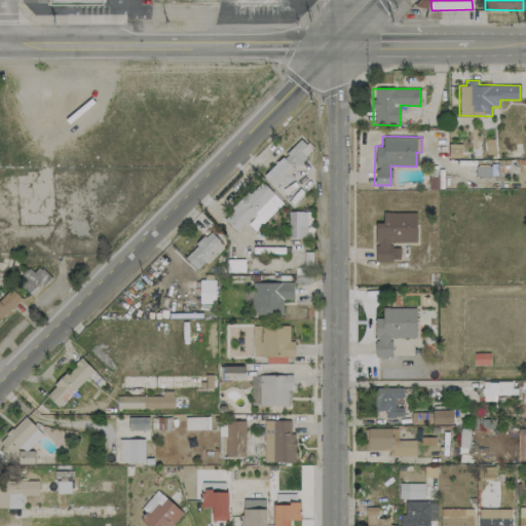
[(263,180),(293,204),(304,189),(286,175),(295,163),(298,165),(312,148),(298,137),(263,180)]
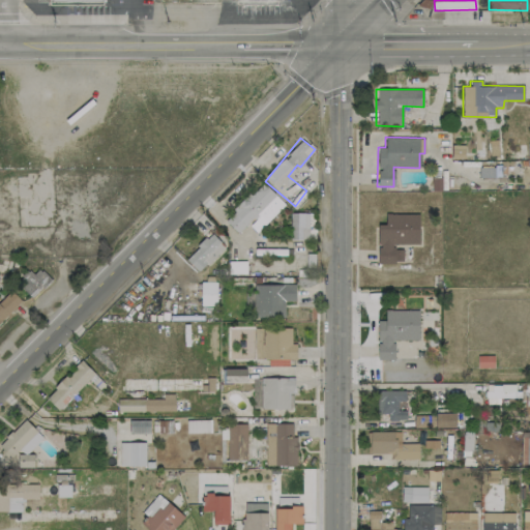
[(451,158),(464,159),(464,145),(451,145),(451,158)]
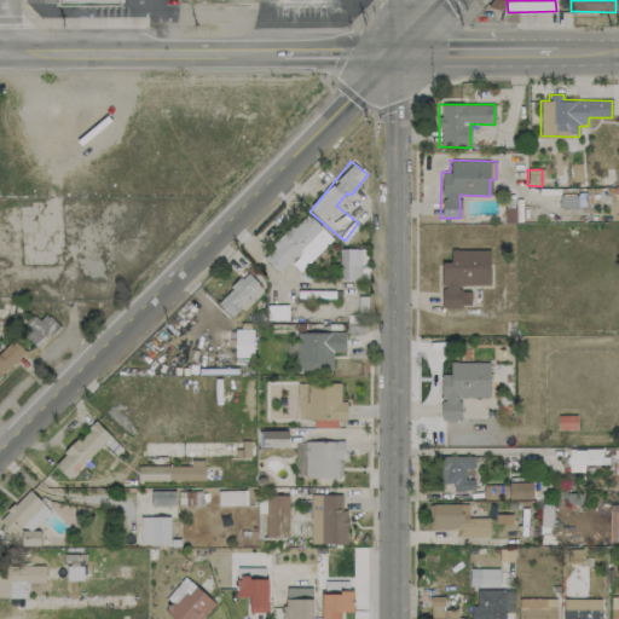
[(333,238),(306,212),(261,258),(278,273),(290,262),(300,272),(333,238)]
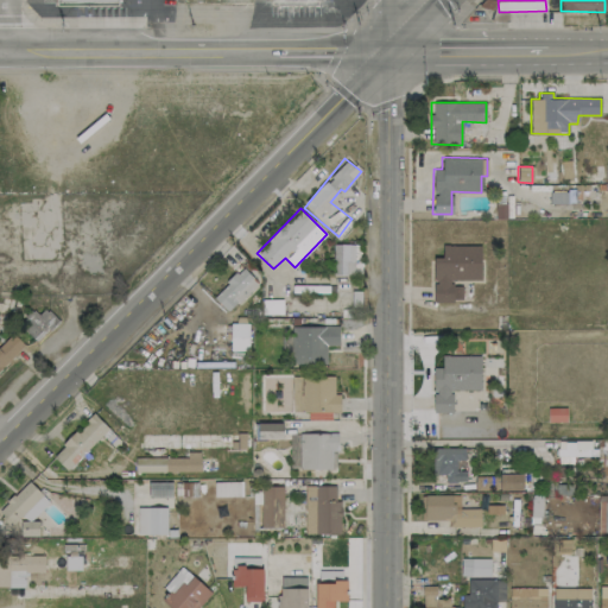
[(353,276),(354,245),(333,245),(333,276),(353,276)]
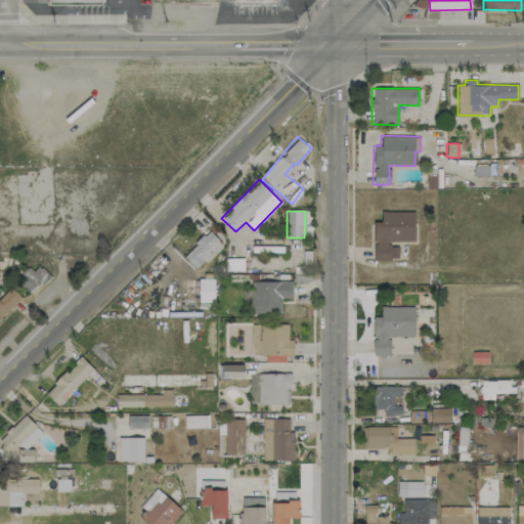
[(415,212),(381,211),(381,222),(374,222),(374,260),(398,260),(398,243),(413,243),(415,212)]
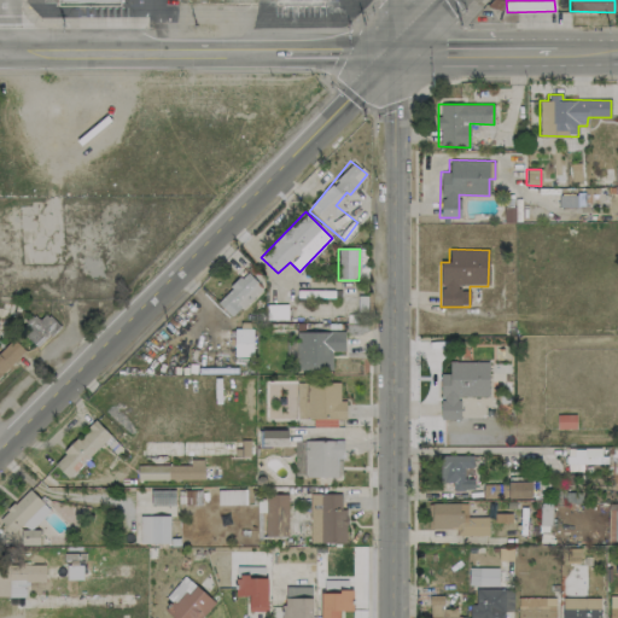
[(233,319),(262,289),(245,272),(216,302),(233,319)]
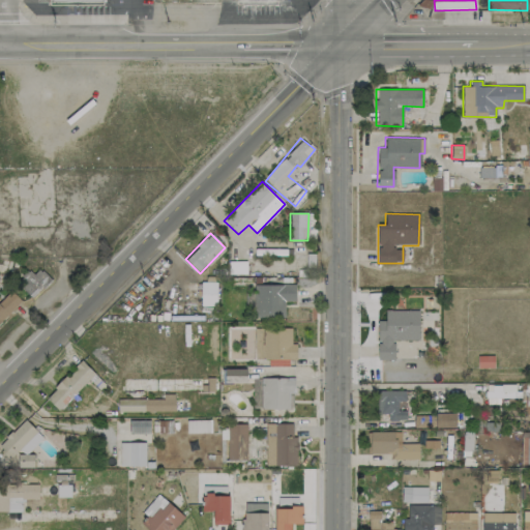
[(33,275),(28,269),(16,282),(31,298),(51,280),(40,268),(33,275)]
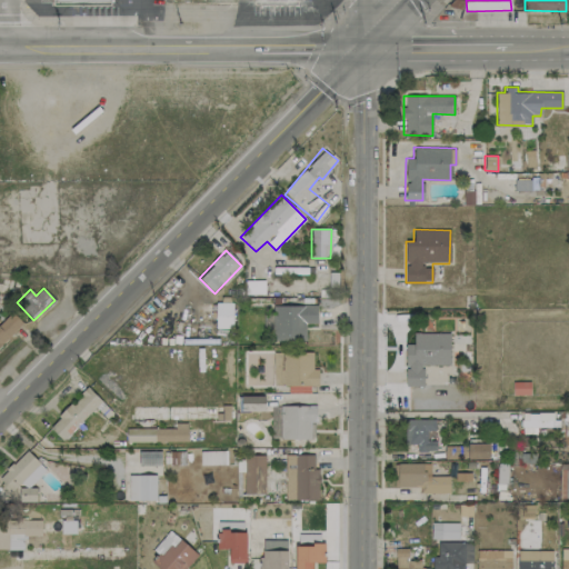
[(231,328),(232,302),(216,302),(216,328),(231,328)]
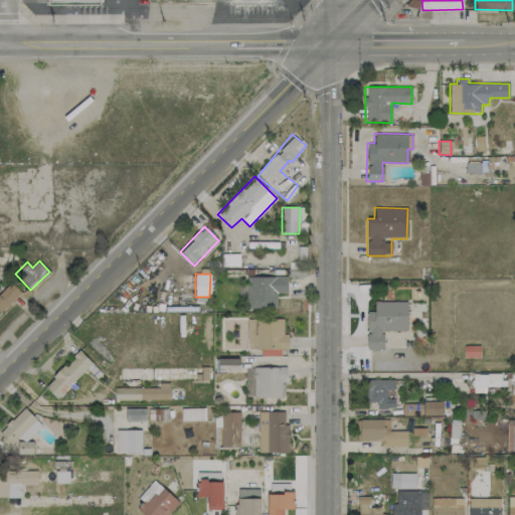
[(247,276),(247,308),(276,308),(277,292),(287,293),(288,277),(247,276)]
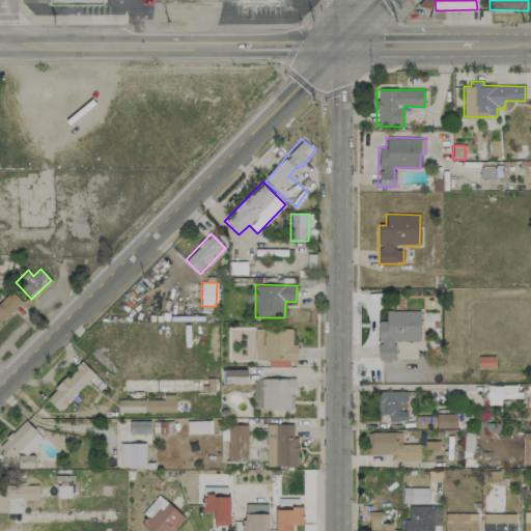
[(0,322),(21,301),(10,290),(0,301),(0,322)]
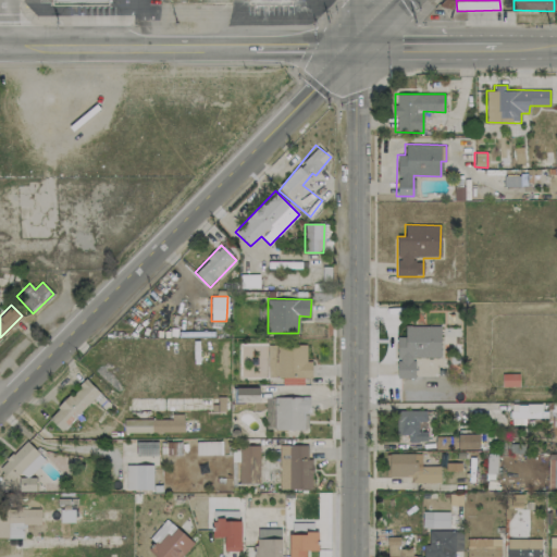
[(396,337),(397,379),(415,378),(413,358),(441,357),(440,325),(405,326),(405,336),(396,337)]
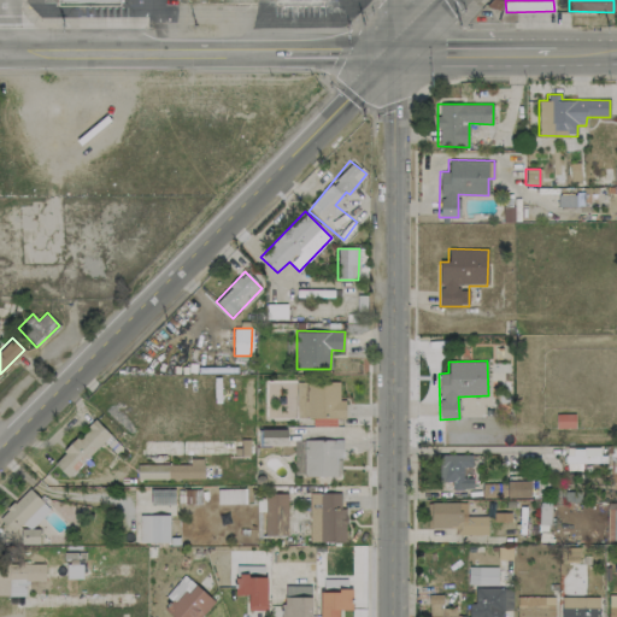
[(339,381),(295,382),(297,418),(345,417),(345,400),(339,400),(339,381)]
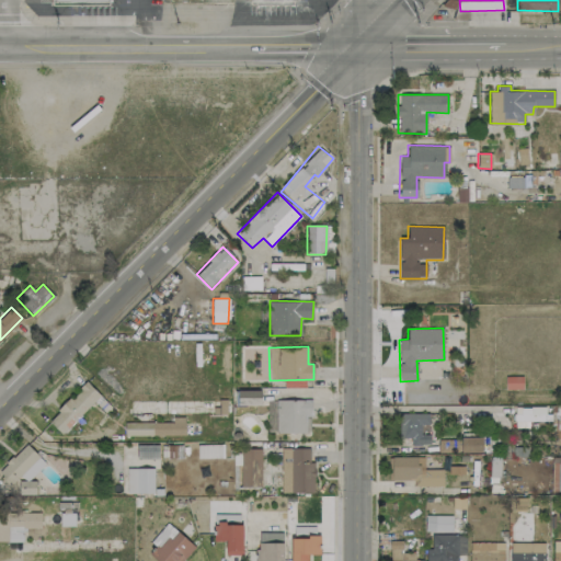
[(523,388),(522,376),(505,377),(505,389),(523,388)]
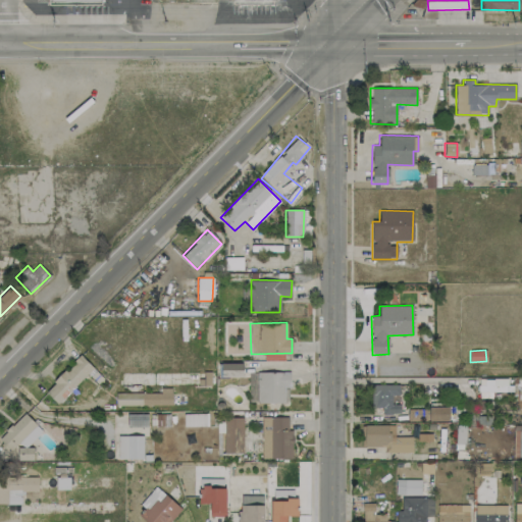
[(56,404),(94,369),(82,356),(44,389),(56,404)]
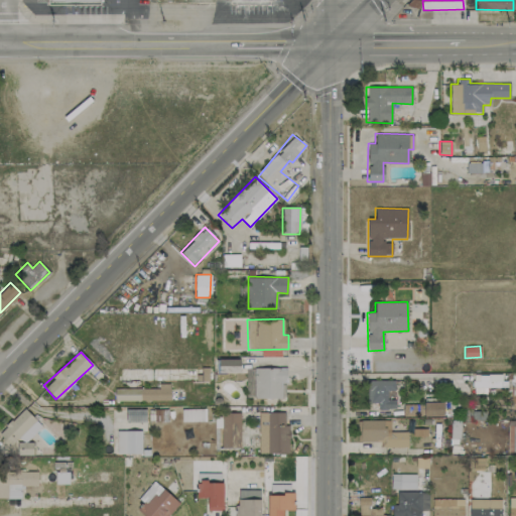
[(240,359),(217,359),(218,373),(240,372),(240,359)]
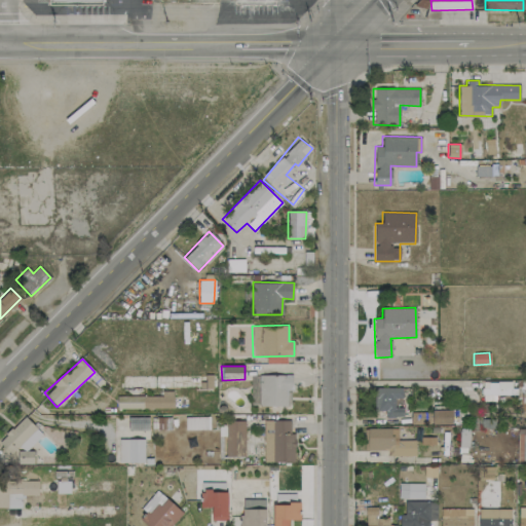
[(259,406),(289,406),(289,389),(293,389),(292,375),(259,375),(259,406)]
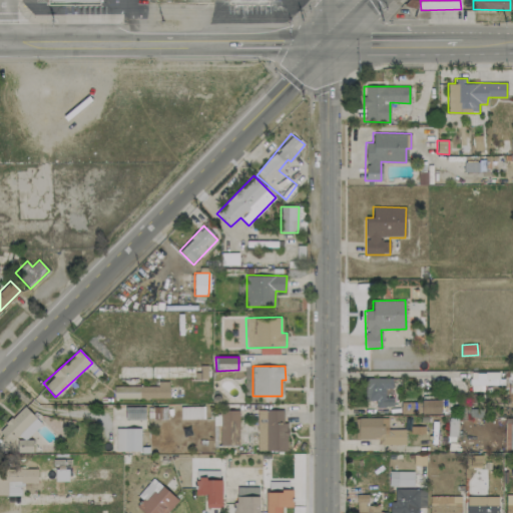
[(500,373),(470,372),(470,391),(483,391),(483,384),(499,385),(500,373)]
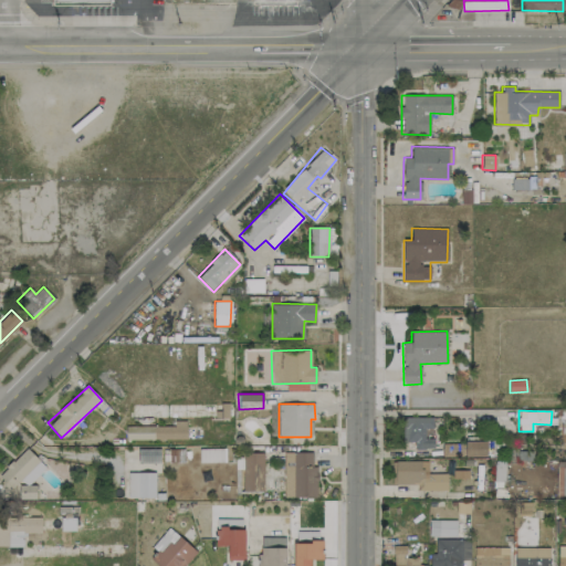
[(432,417),(402,417),(404,442),(415,442),(415,449),(433,449),(433,438),(425,438),(425,428),(432,428),(432,417)]
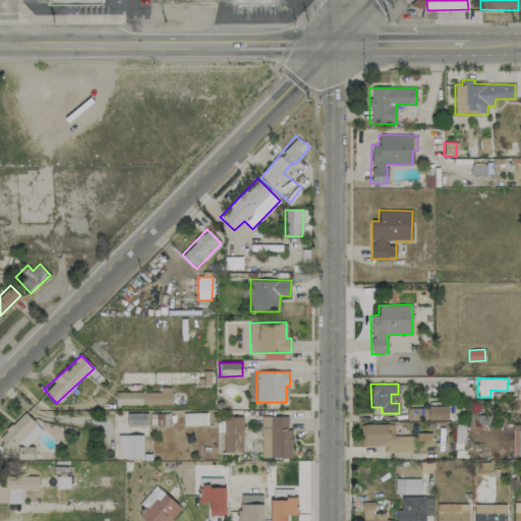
[(171,387),(160,387),(160,393),(116,392),(116,404),(171,405),(171,387)]
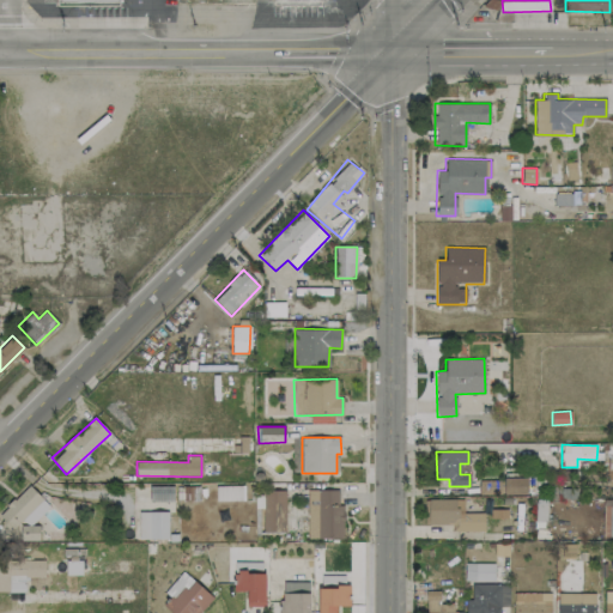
[(504,495),(527,495),(527,478),(504,478),(504,495)]
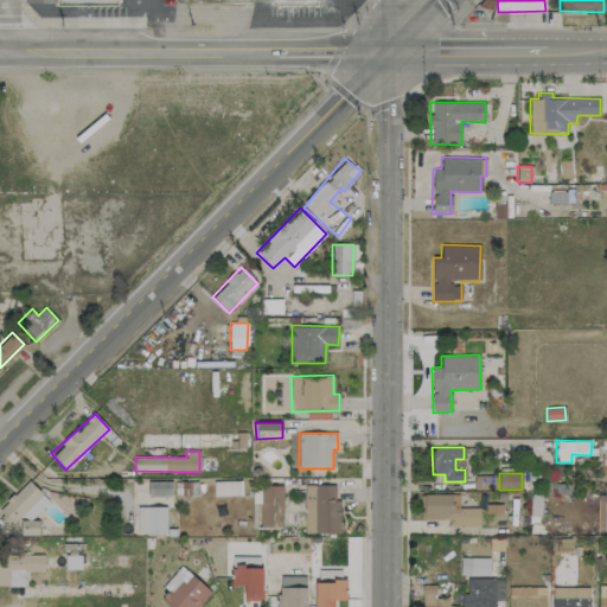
[(498,475),(474,475),(474,489),(498,489),(498,475)]
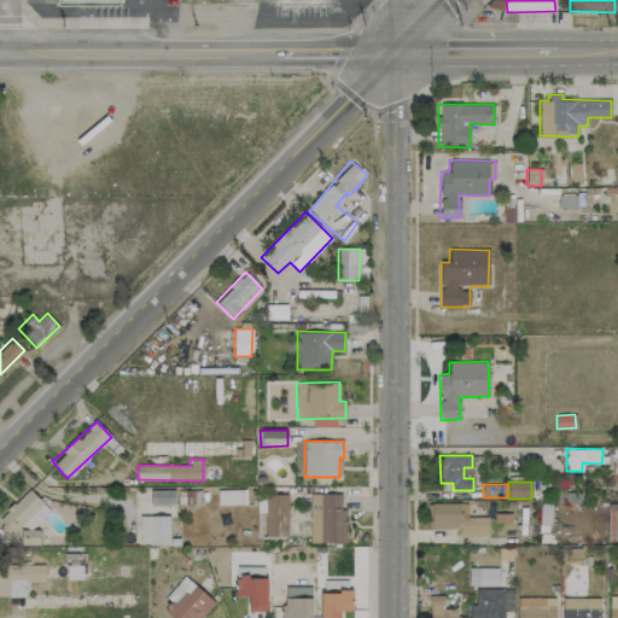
[(0,520),(13,534),(21,526),(27,532),(50,511),(29,489),(0,516),(0,520)]
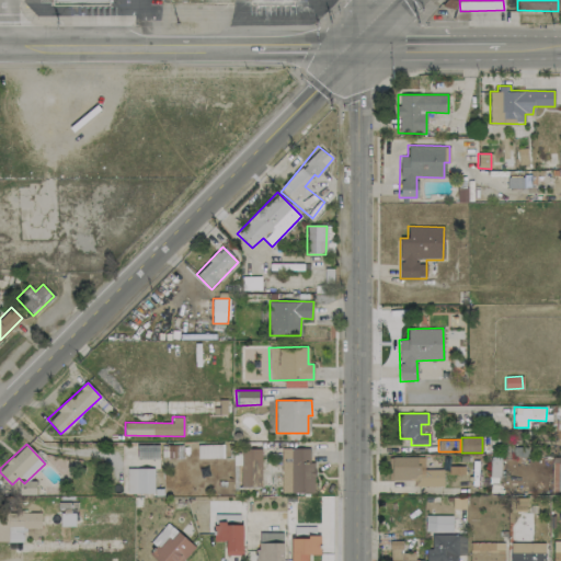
[(198,458),(224,457),(222,444),(197,445),(198,458)]
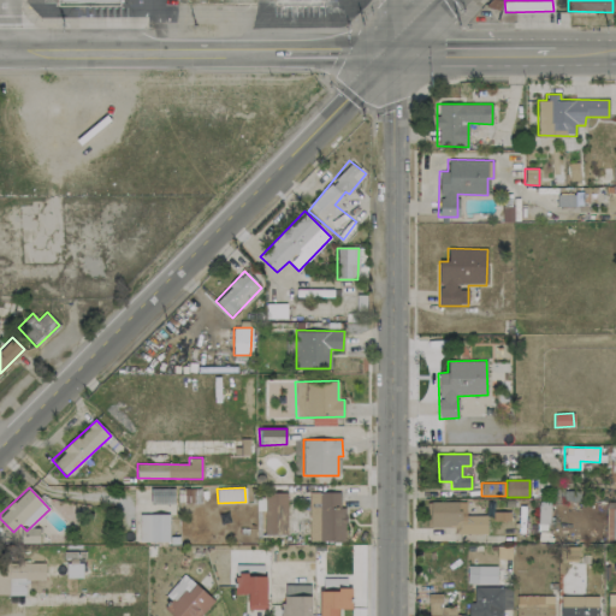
[(172,503),(172,489),(150,489),(150,503),(172,503)]
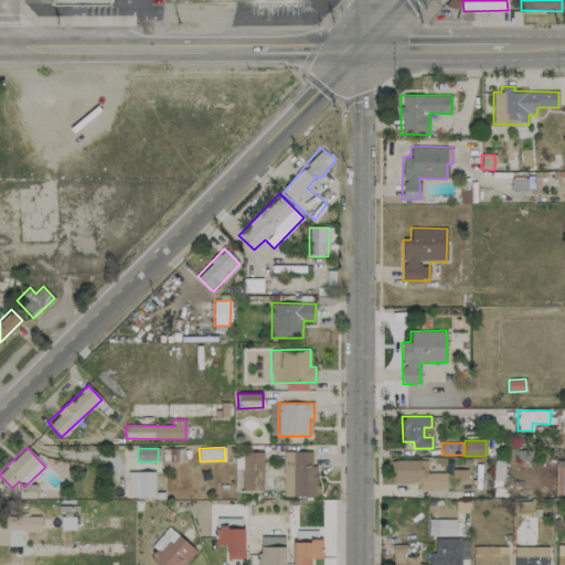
[(243,451),(242,490),(263,490),(263,451),(243,451)]
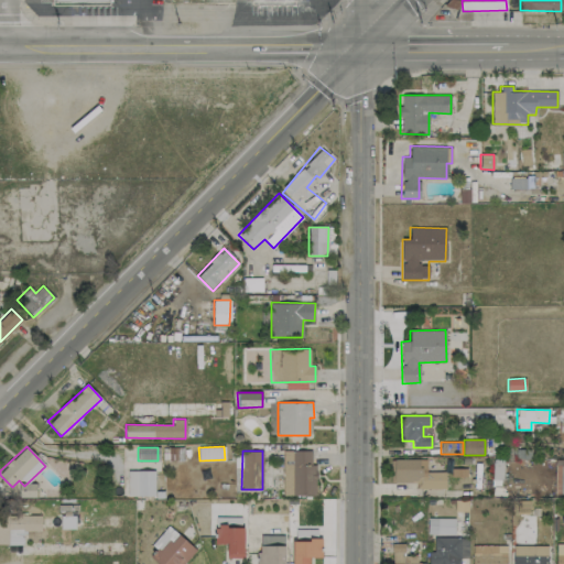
[(282,496),(314,496),(314,451),(282,451),(282,496)]
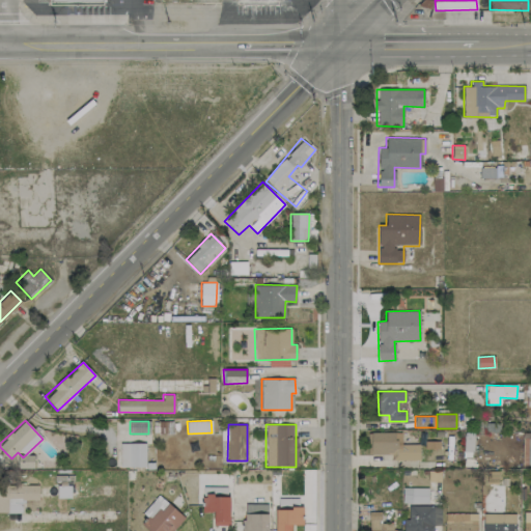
[(419,444),(401,444),(401,431),(367,432),(368,454),(391,454),(392,460),(419,459),(419,444)]
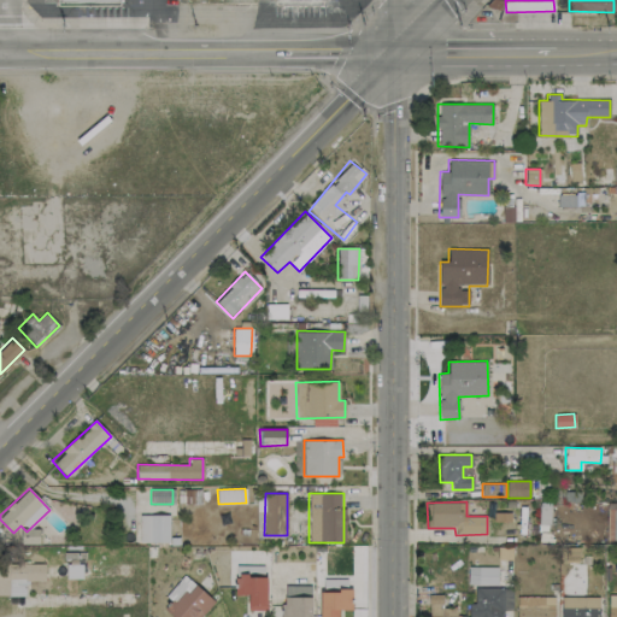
[(616,503),(606,503),(606,540),(616,540),(616,517),(616,503)]
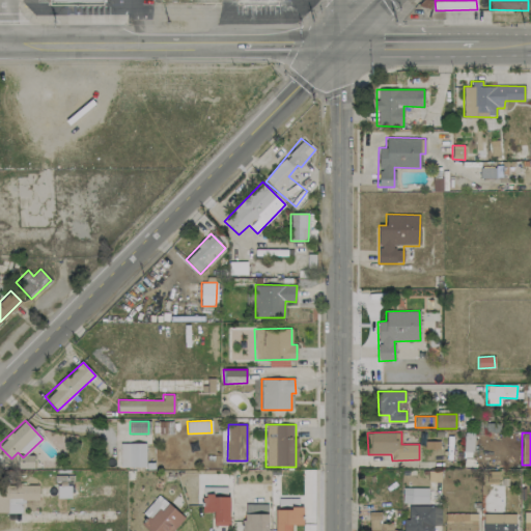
[(145,443),(119,443),(119,467),(145,467),(145,443)]
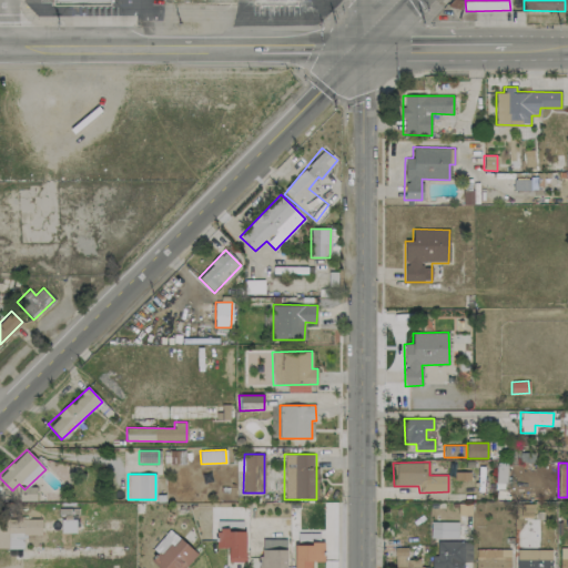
[(0,547),(8,548),(8,534),(41,534),(41,519),(0,519),(0,547)]
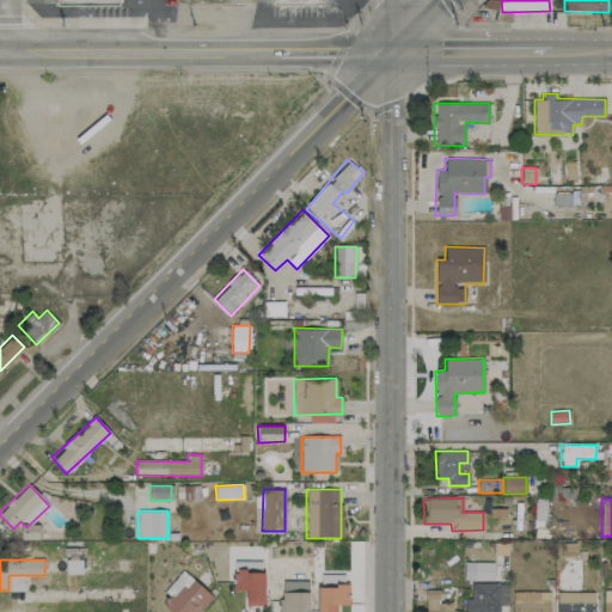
[(494,563),(464,562),(463,580),(493,581),(494,563)]
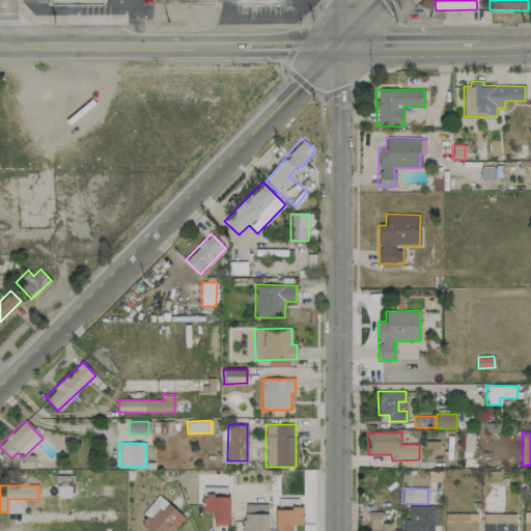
[(173,530),(185,518),(158,495),(142,513),(147,518),(141,525),(148,530),(173,530)]
